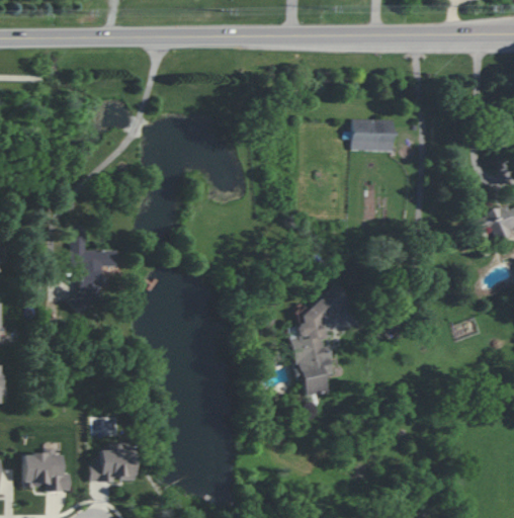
[(353,150),(396,151),(397,119),(354,118),(353,150)]
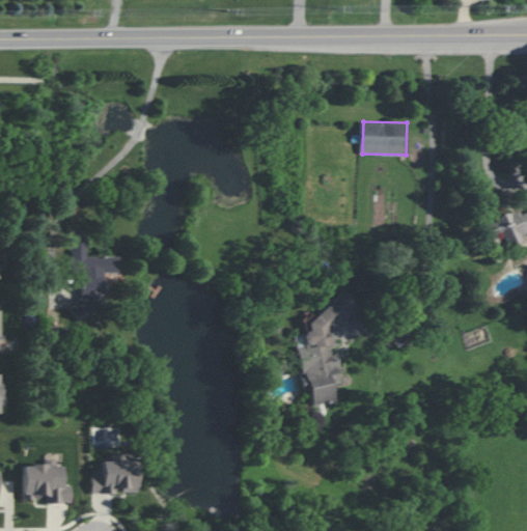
[(526,212),(523,214),(522,211),(487,224),(494,244),(502,242),(499,235),(505,233),(510,247),(526,242),(524,234),(526,233),(526,212)]
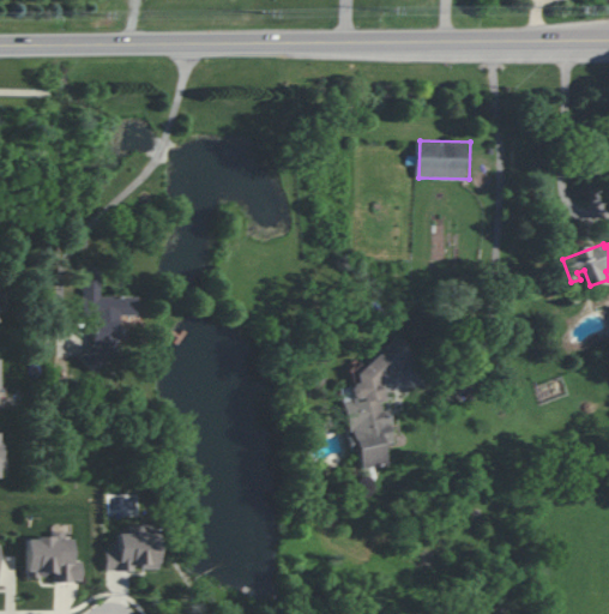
[(103,296),(103,268),(85,268),(85,317),(94,317),(94,366),(101,366),(101,363),(119,363),(119,321),(139,321),(139,296),(103,296)]
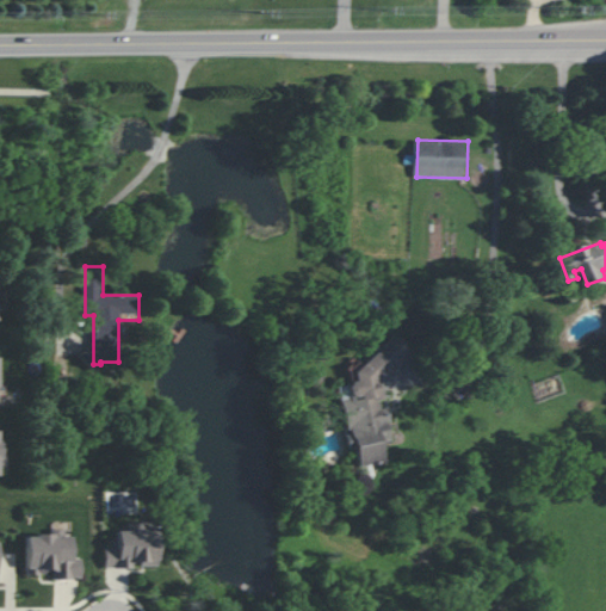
[(351,370),(357,381),(351,384),(353,397),(345,399),(347,424),(353,432),(348,436),(351,450),(359,449),(362,466),(388,462),(385,442),(394,440),(391,415),(382,402),(388,399),(385,377),(416,357),(402,337),(351,370)]
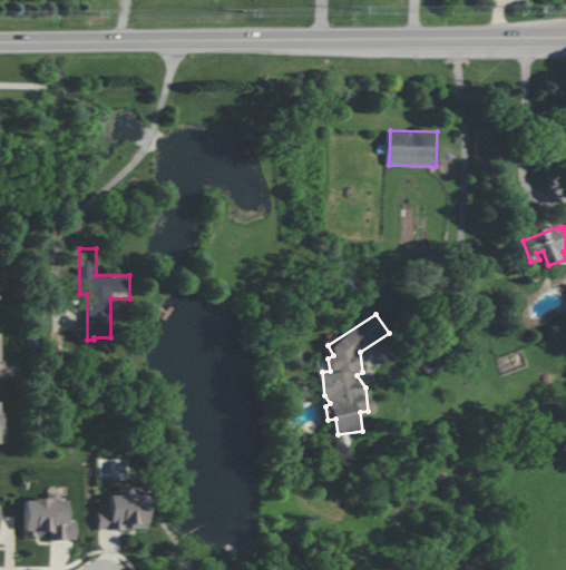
[(100,511),(100,530),(126,529),(126,528),(149,527),(149,494),(137,494),(137,488),(122,489),(122,495),(111,495),(111,511),(100,511)]
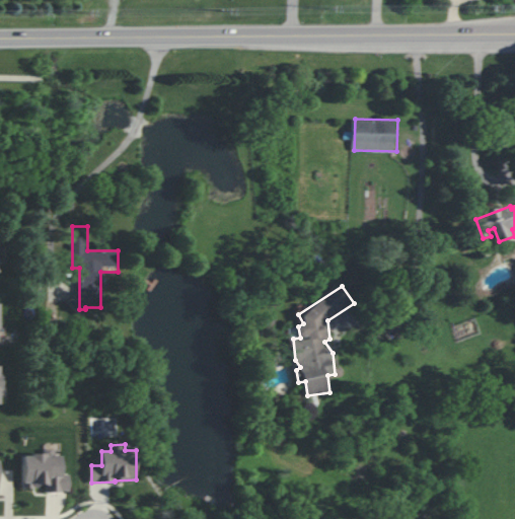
[(24,488),(45,488),(45,492),(71,492),(71,474),(63,474),(63,455),(57,455),(57,450),(44,450),(44,454),(24,454),(24,488)]
